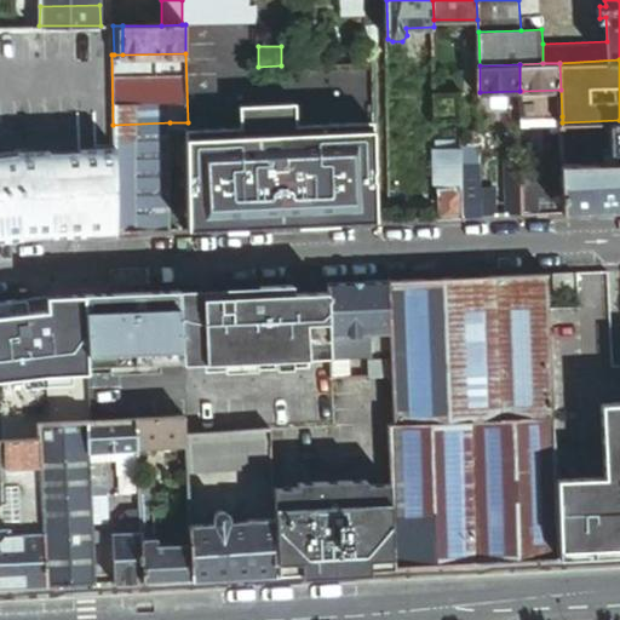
[(435,96),(460,96),(463,96),(461,86),(435,86),(435,96)]
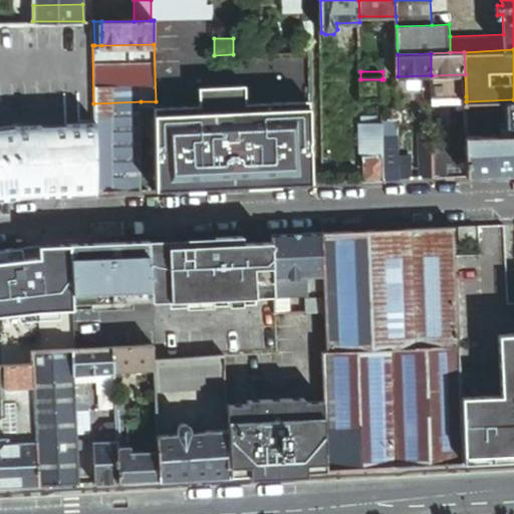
[(466,96),(465,74),(433,75),(433,97),(466,96)]
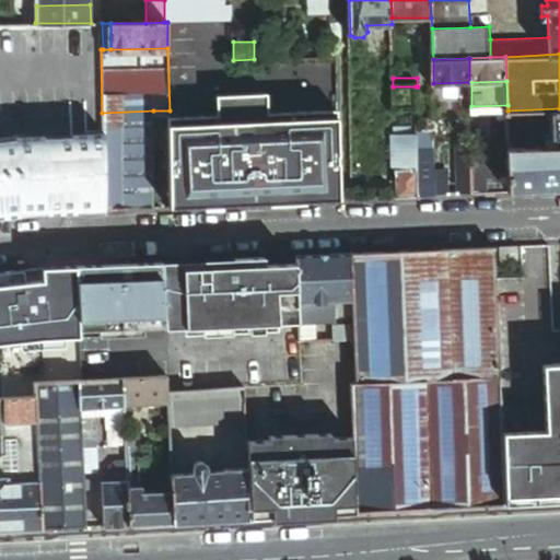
[(393,111),(417,111),(416,86),(393,86),(393,111)]
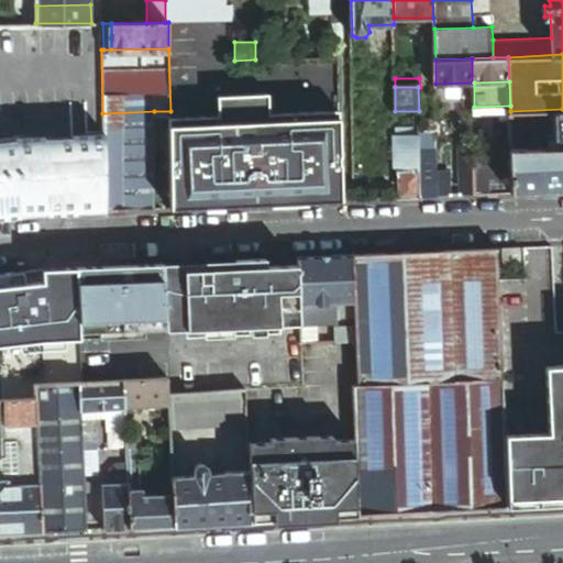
[(218,95),(218,114),(170,116),(174,208),(343,200),(340,112),(268,113),(267,94),(218,95)]
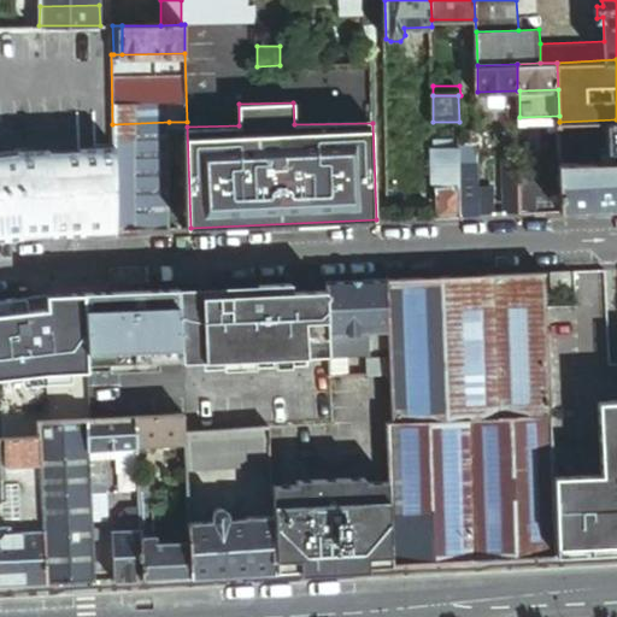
[(616,162),(616,119),(559,122),(560,164),(597,163),(597,148),(611,147),(612,163),(616,162)]
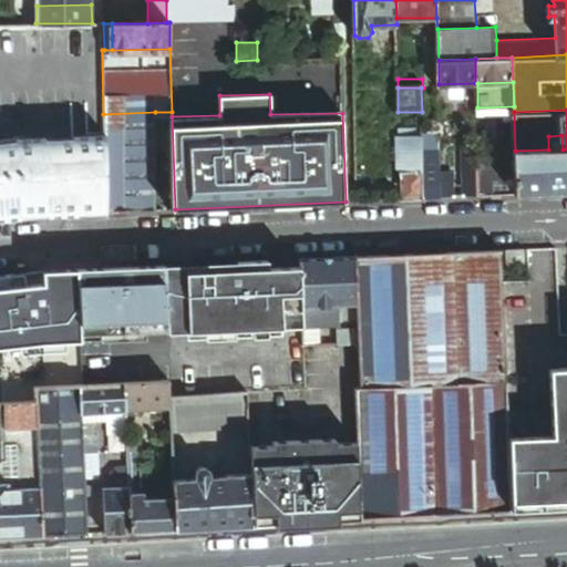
[(105,212),(158,209),(155,112),(103,114),(104,130),(105,212)]
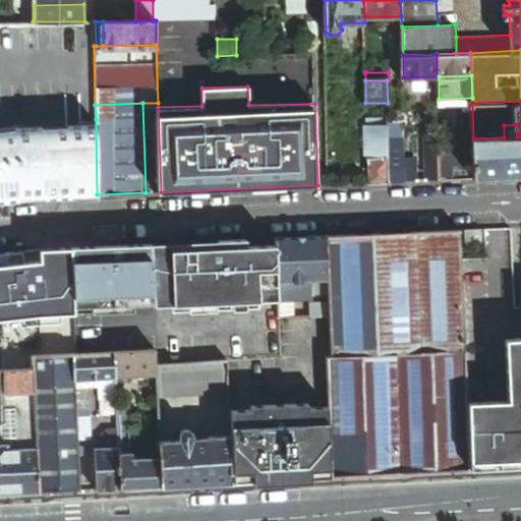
[(96,119),(73,121),(0,128),(0,200),(19,198),(19,194),(47,192),(71,195),(97,194),(96,119)]
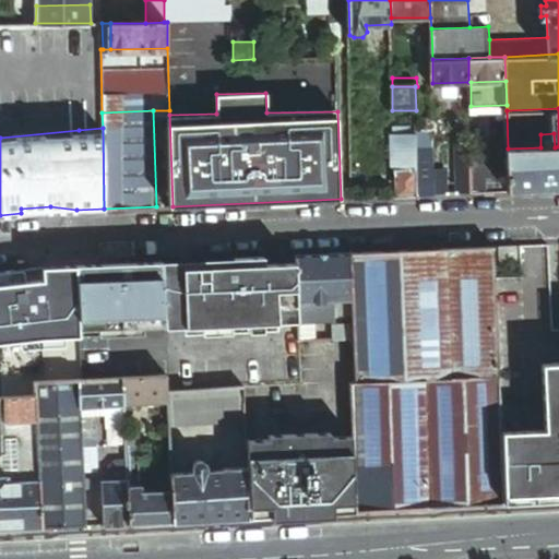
[(433,167),(433,131),(416,130),(416,137),(417,168),(418,193),(435,193),(435,173),(433,167)]
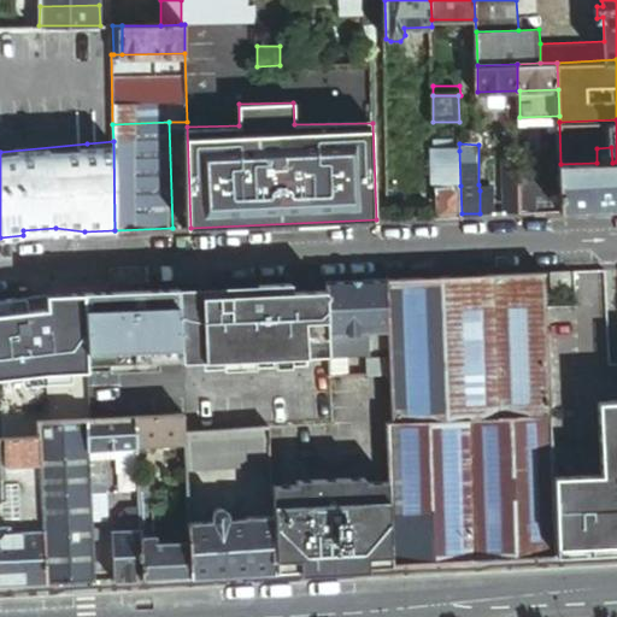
[(597,163),(612,163),(611,147),(597,148),(597,163)]
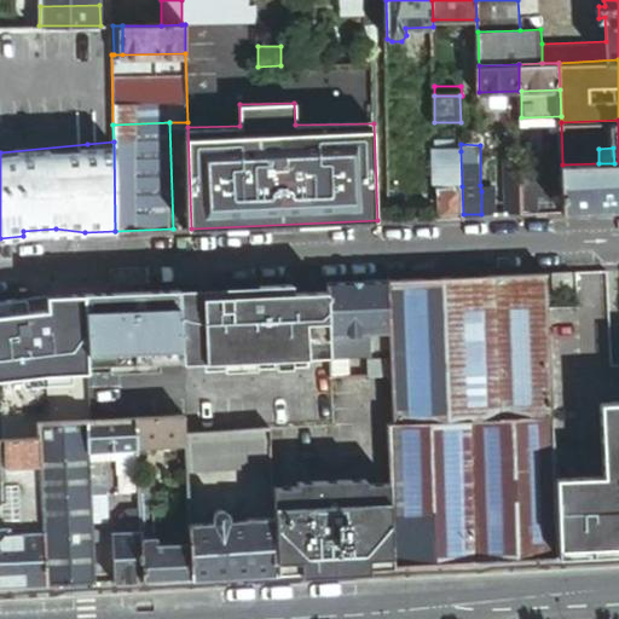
[(440,187),(462,186),(461,151),(434,151),(435,183),(440,187)]
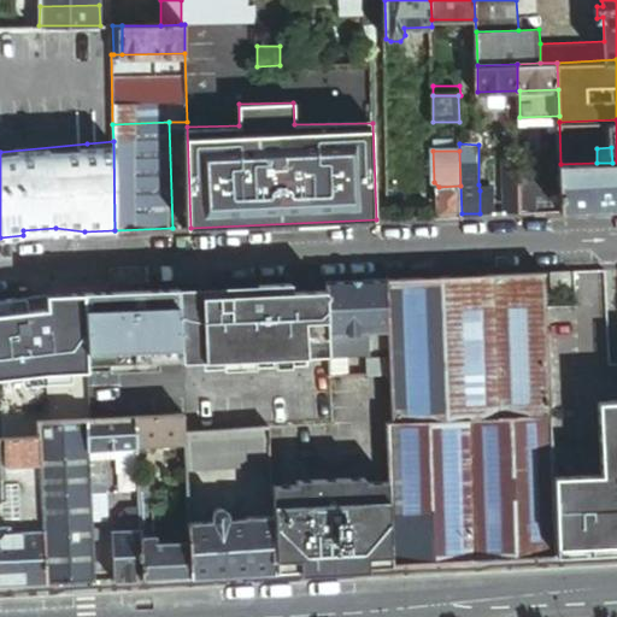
[(505,154),(505,168),(519,168),(518,154),(505,154)]
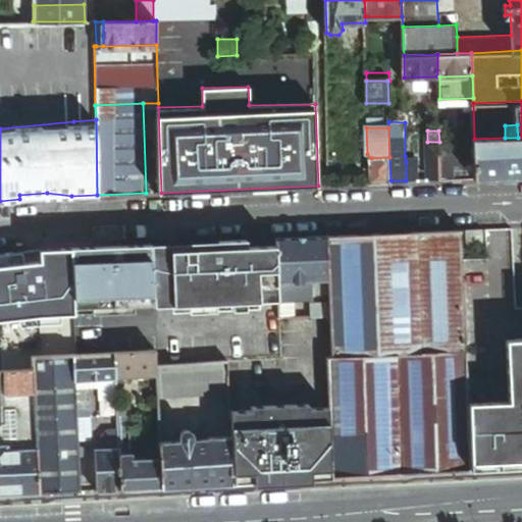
[(505,138),(474,139),(476,176),(521,174),(521,137),(518,138),(505,138)]
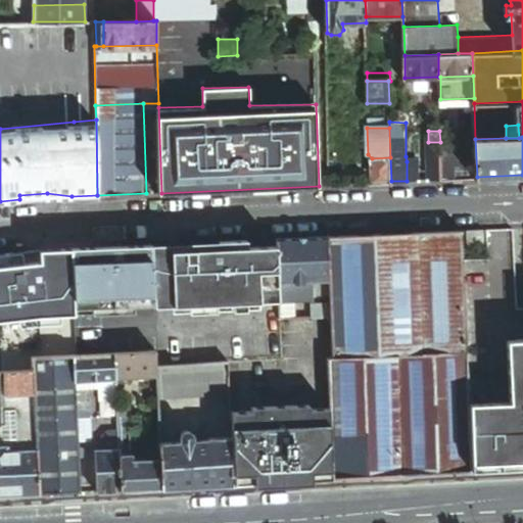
[(441,179),(456,179),(455,141),(440,142),(441,179)]
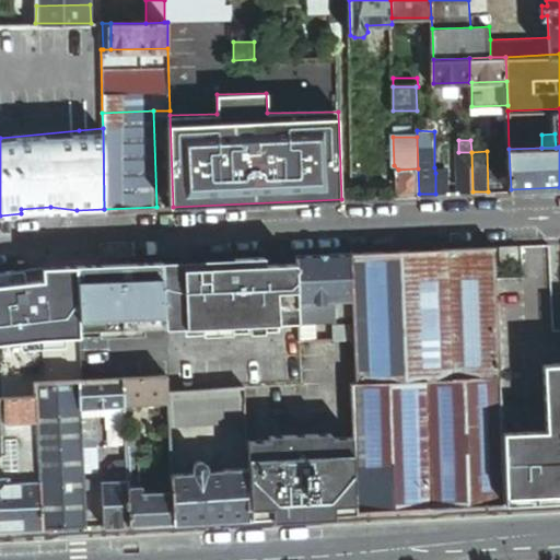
[(459,191),(473,191),(471,152),(458,152),(459,191)]
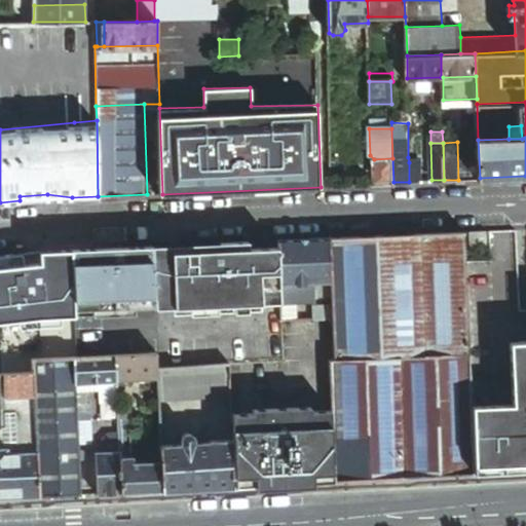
[(374,183),(393,182),(392,158),(374,159),(374,183)]
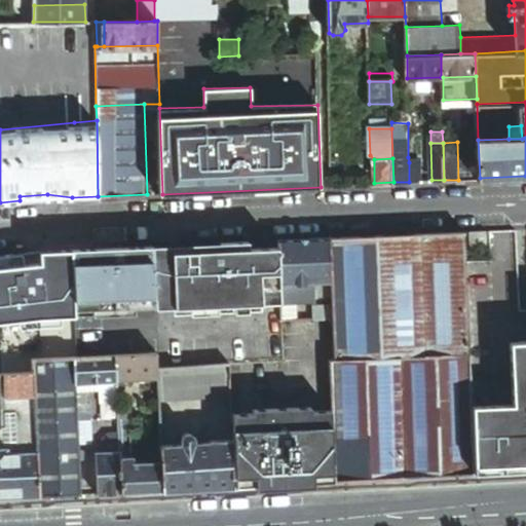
[(419,162),(409,162),(409,182),(420,181),(419,162)]
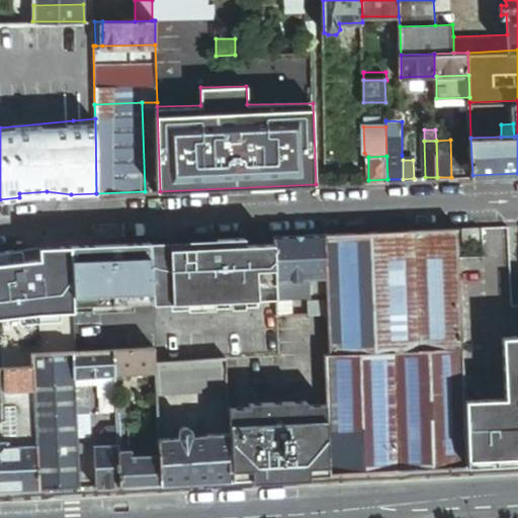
[(517,275),(515,225),(485,226),(486,255),(459,257),(463,347),(462,347),(464,397),(505,394),(503,334),(517,333),(517,275)]
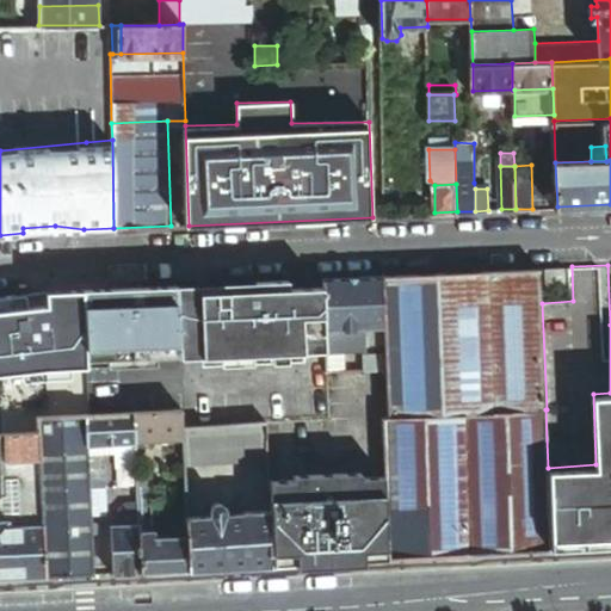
[(569,281),(569,266),(547,267),(547,282),(569,281)]
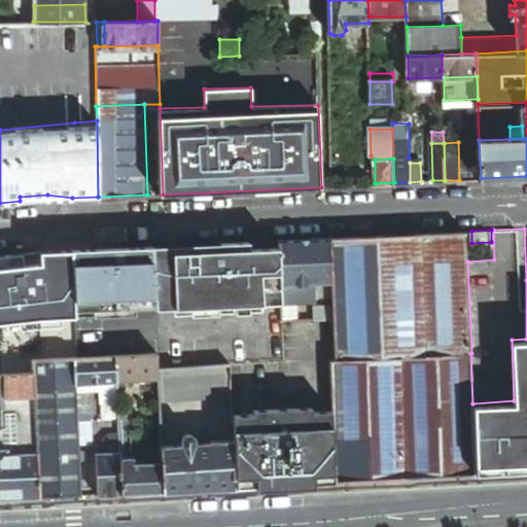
[(467,261),(466,231),(377,236),(383,357),(400,356),(470,353),(471,353),(467,261)]
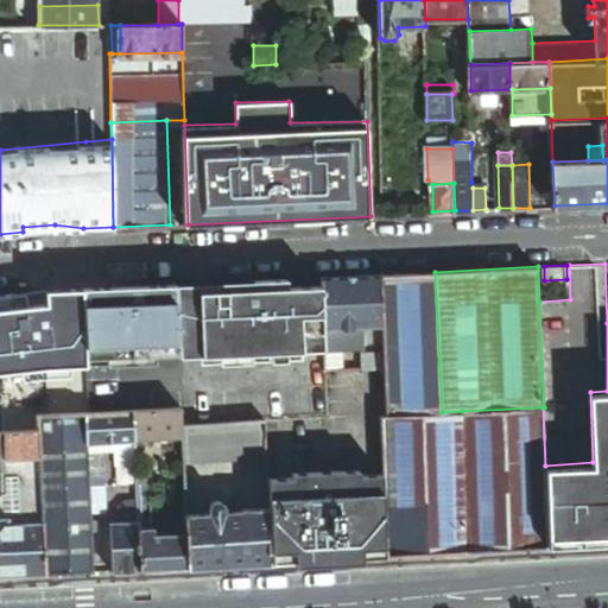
[(435,272),(382,274),(385,328),(386,355),(387,368),(388,415),(442,412),(435,272)]
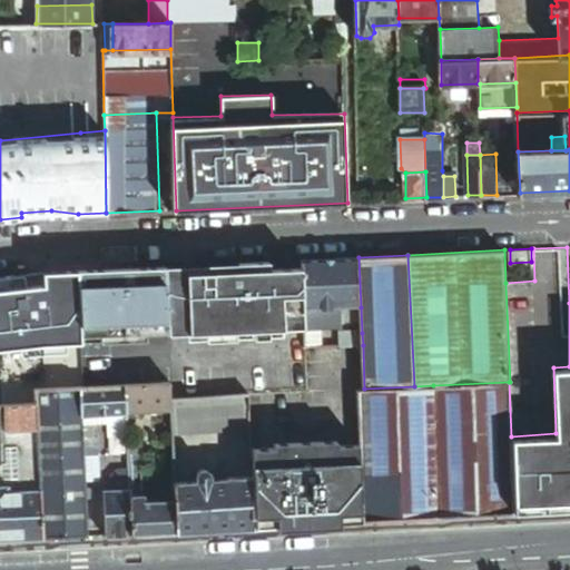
[(361,307),(359,257),(304,259),(304,267),(306,310),(342,308),(361,307)]
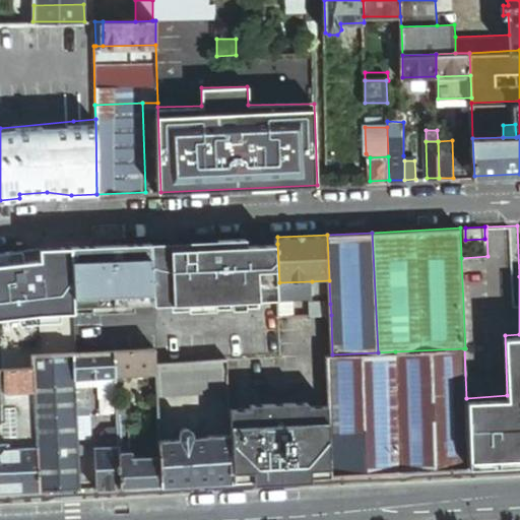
[(247,245),(247,239),(219,240),(219,247),(150,251),(152,305),(152,307),(279,301),(279,282),(277,244),(247,245)]
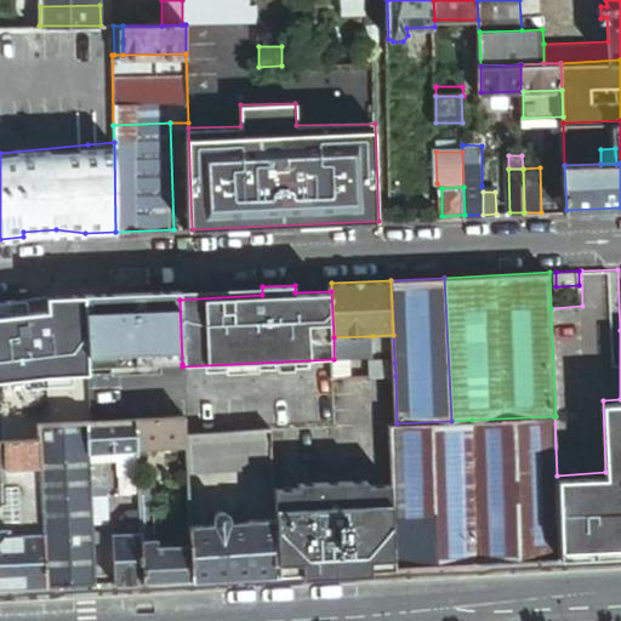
[(182,364),(180,300),(178,291),(86,295),(89,368),(160,364),(182,364)]
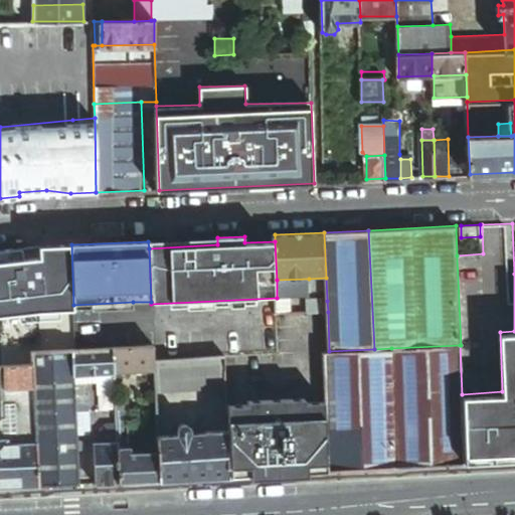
[(71,244),(0,251),(0,316),(73,312),(71,244)]
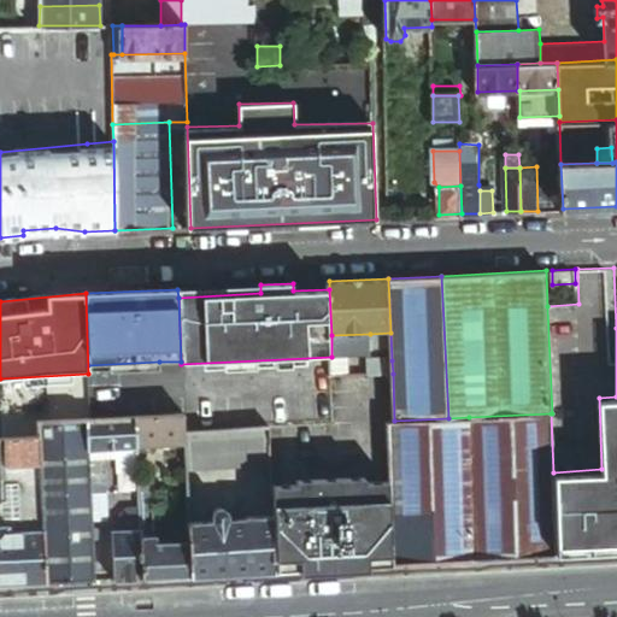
[(331,335),(331,357),(371,354),(370,334),(331,335)]
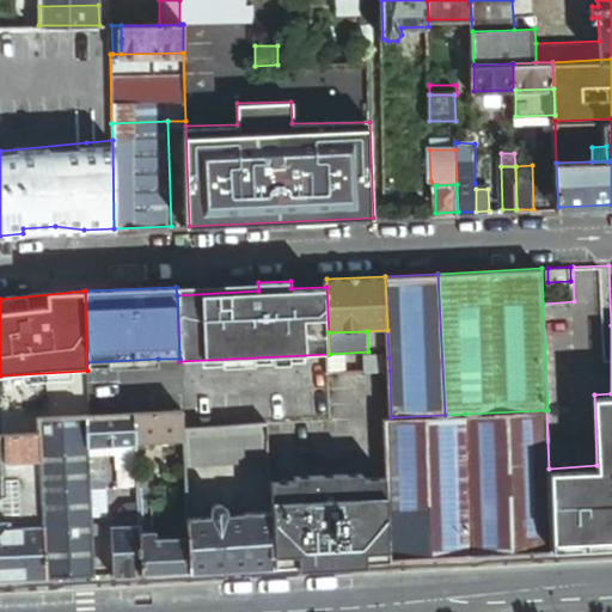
[(366,372),(390,371),(389,357),(366,359),(366,372)]
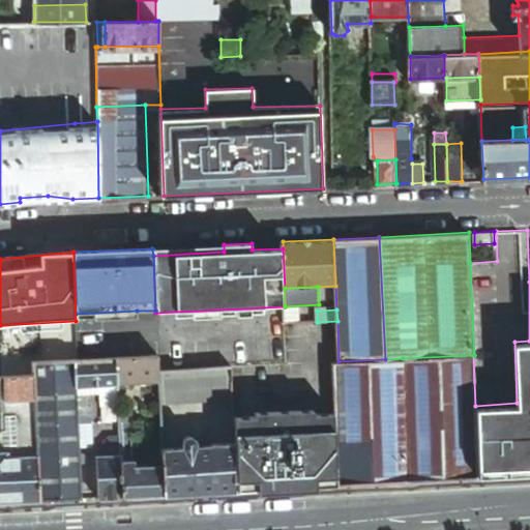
[(138,318),(137,311),(76,314),(76,321),(138,318)]
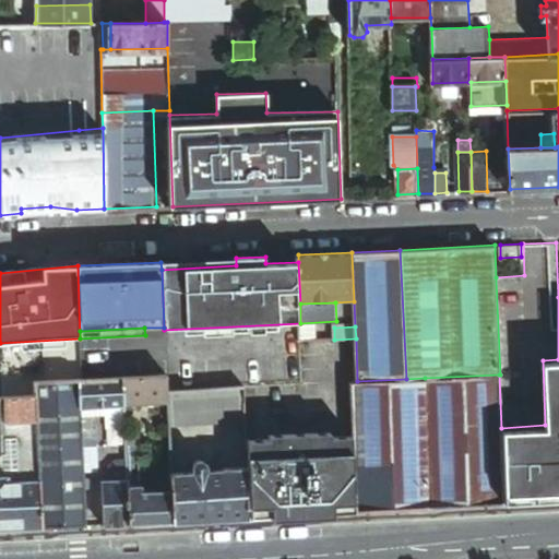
[(558,359),(543,360),(545,425),(501,428),(503,484),(504,490),(504,494),(558,490),(558,359)]
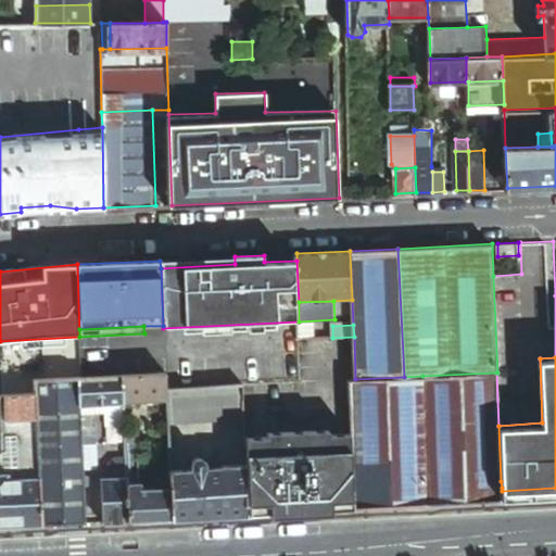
[(167,400),(166,388),(166,373),(122,375),(123,402),(167,400)]
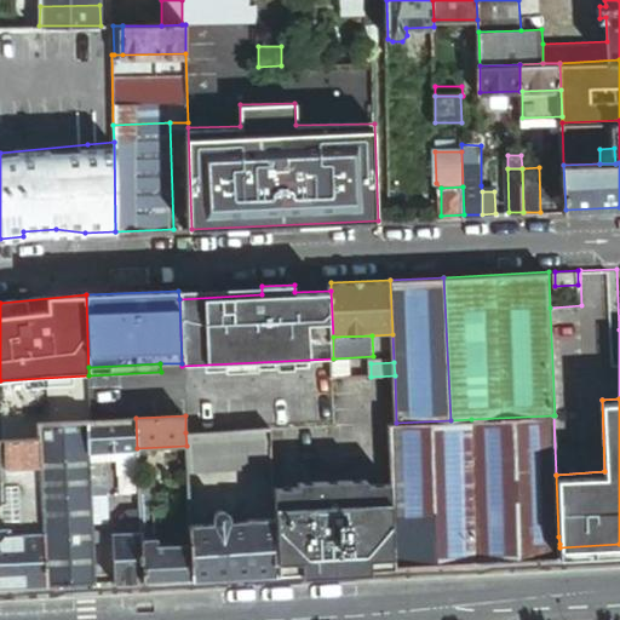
[(477,543),(558,537),(556,475),(554,415),(471,419),(477,543)]
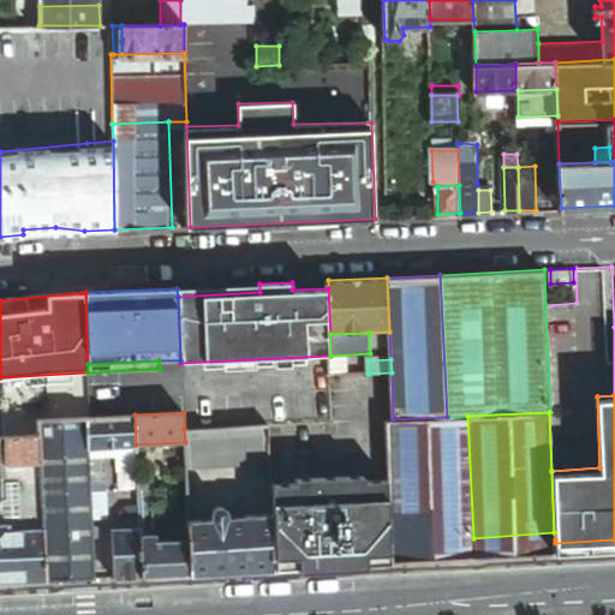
[(136,445),(135,415),(89,417),(87,417),(88,447),(136,445)]
